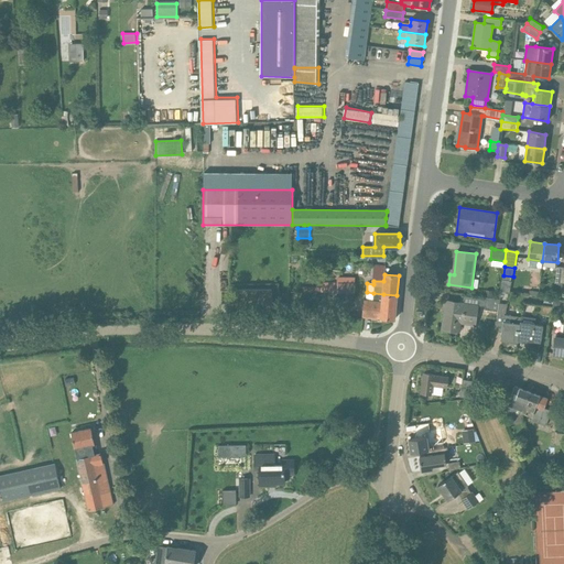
[(337,278),(337,283),(327,282),(317,282),(316,292),(355,293),(355,278),(337,278)]
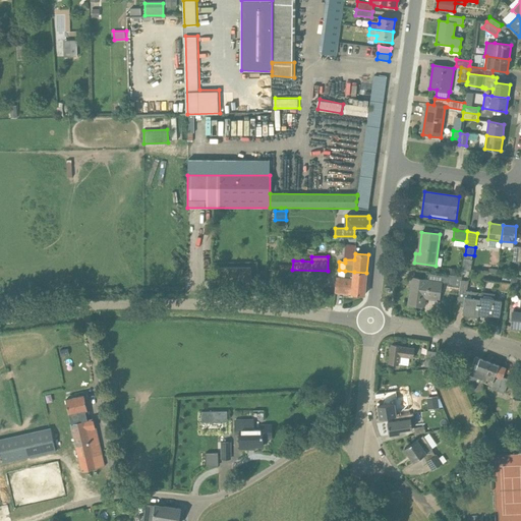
[(364,295),(366,273),(354,272),(345,271),(339,270),(337,292),(364,295)]
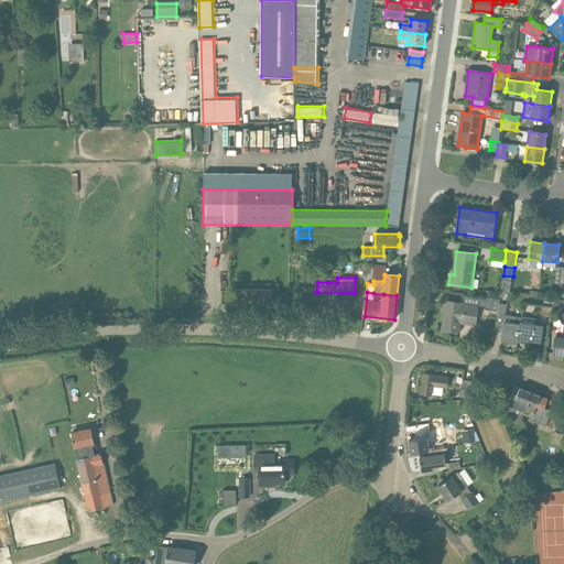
[(500,299),(487,297),(485,310),(498,311),(499,304),(500,299)]
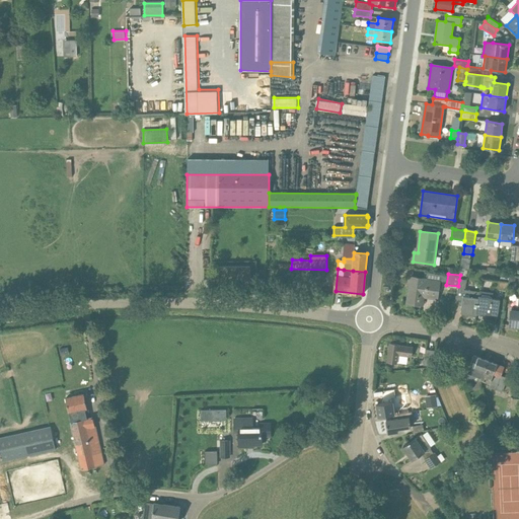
[(437,298),(440,282),(426,280),(426,279),(411,277),(408,303),(422,305),(423,296),(437,298)]
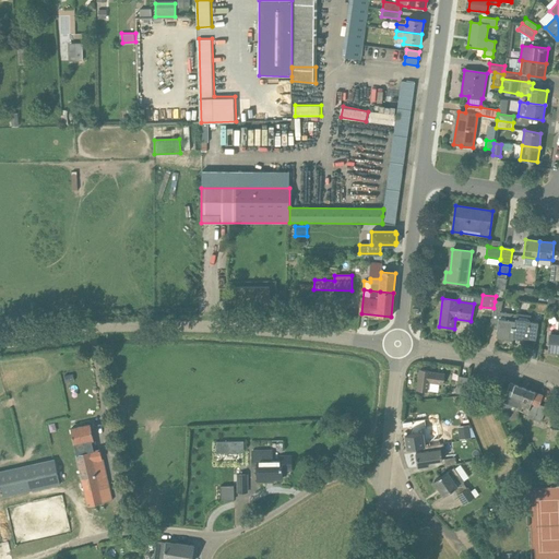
[(499,319),(498,330),(497,336),(513,339),(516,319),(516,314),(501,312),(502,302),(495,301),(494,308),(492,319),(499,319)]
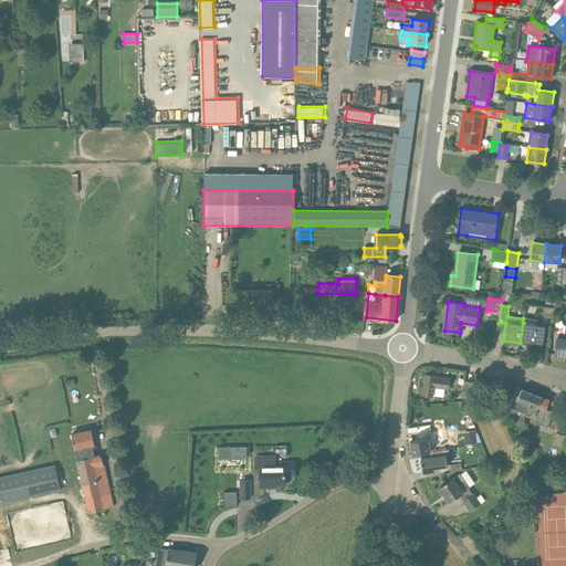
[(523,317),(523,318),(523,323),(520,343),(527,345),(527,349),(542,352),(545,327),(537,326),(538,320),(523,317)]
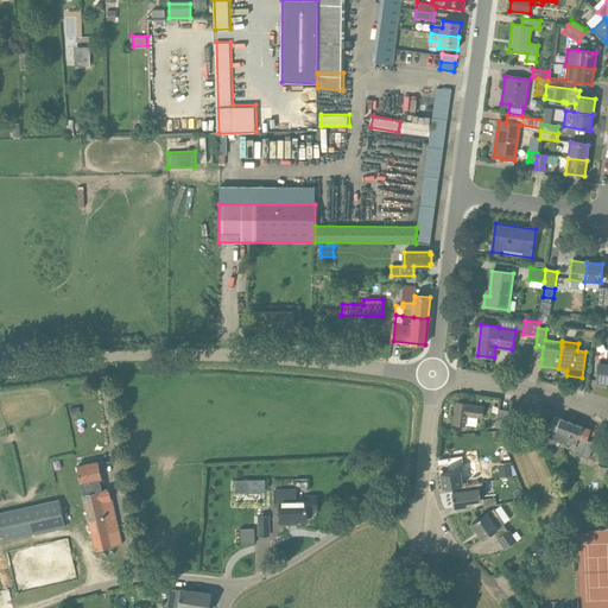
[(607,363),(599,363),(597,382),(607,382),(607,363)]
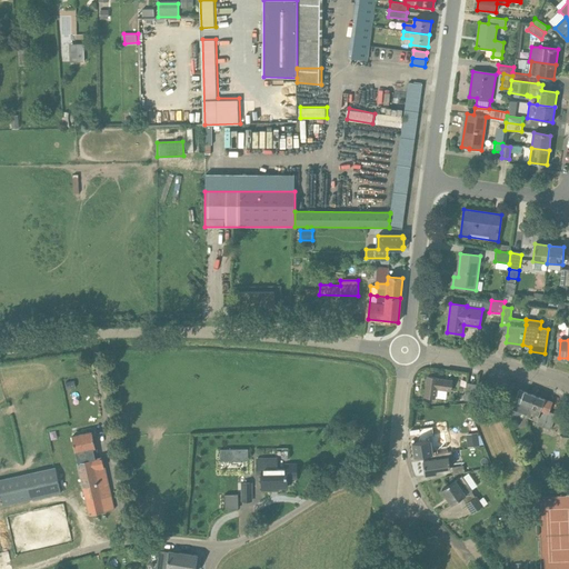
[(438,379),(438,377),(428,376),(425,397),(435,398),(436,390),(451,391),(452,381),(438,379)]
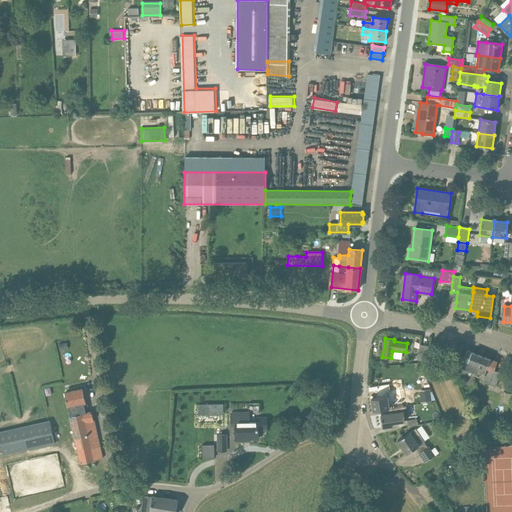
[(428,362),(429,346),(420,345),(418,361),(428,362)]
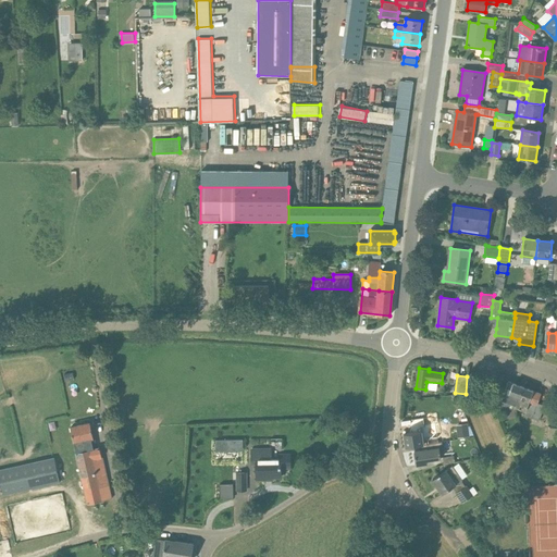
[(521,397),(524,387),(508,382),(504,394),(495,391),(492,405),(498,406),(499,405),(514,410),(515,407),(519,396),(521,397)]
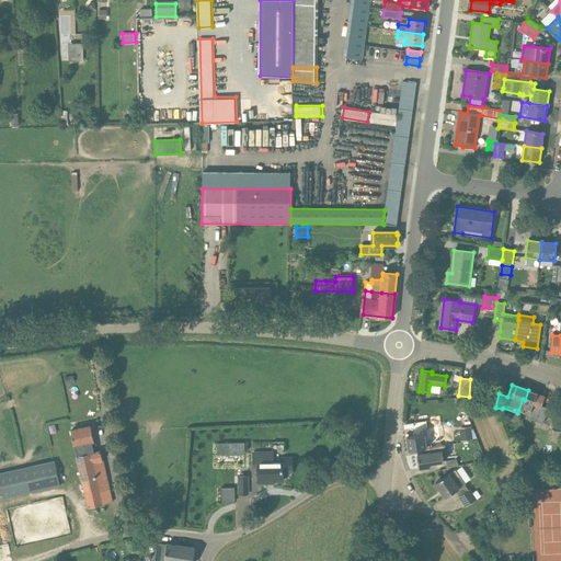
[(545,397),(528,390),(525,400),(523,399),(518,410),(529,414),(528,418),(542,424),(548,409),(541,405),(545,397)]
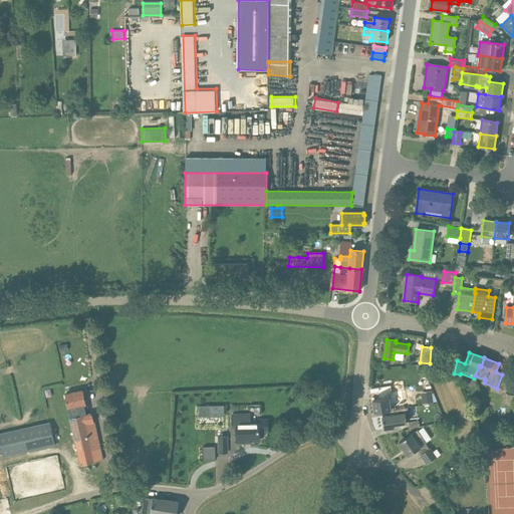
[(70,418),(85,415),(83,405),(85,405),(83,390),(65,395),(70,418)]
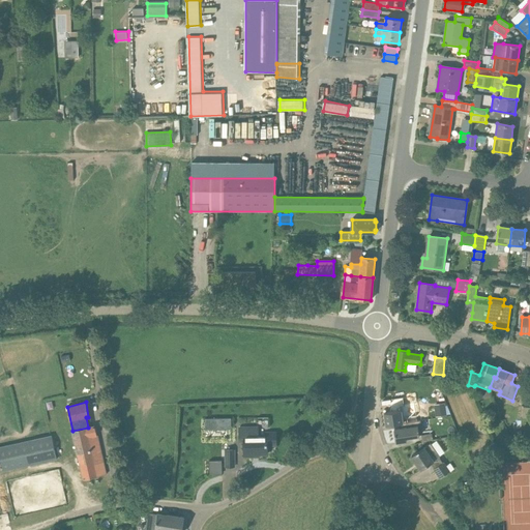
[(401,410),(384,413),(386,425),(403,422),(404,423),(417,421),(420,420),(420,417),(425,416),(423,405),(415,406),(416,414),(404,416),(405,417),(403,418),(401,410)]
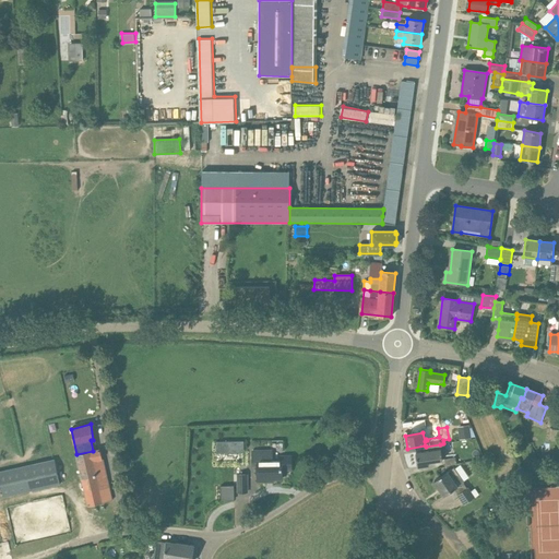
[(471,438),(470,427),(459,429),(460,440),(471,438)]
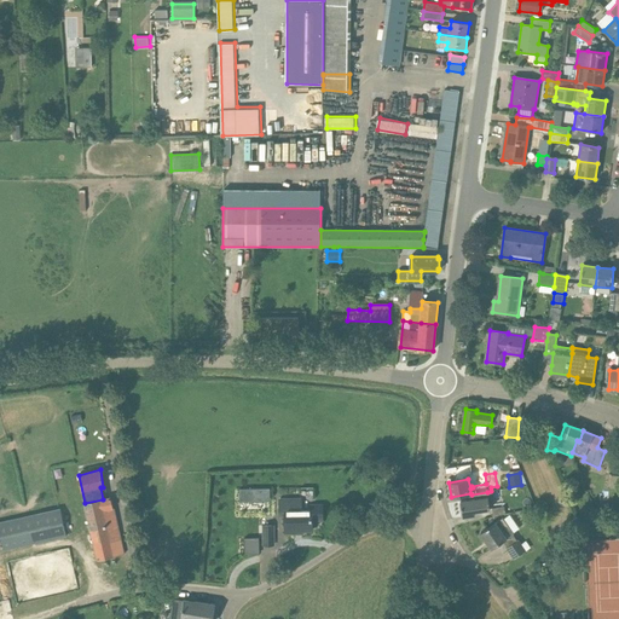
[(491,491),(487,492),(472,495),(472,499),(461,502),(463,518),(475,515),(474,512),(490,509),(489,501),(493,501),(491,491)]
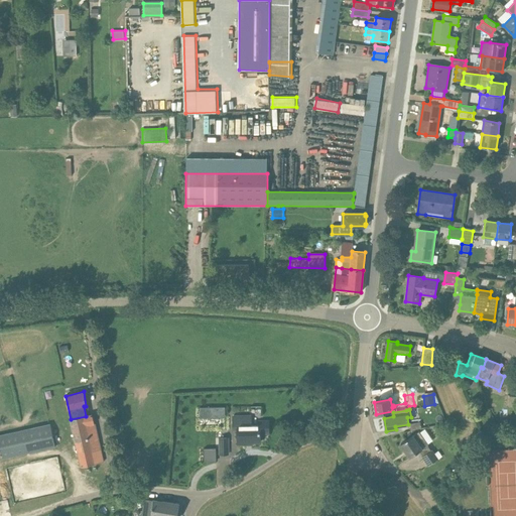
[(103,463),(93,414),(86,416),(71,419),(77,443),(82,468),(103,463)]
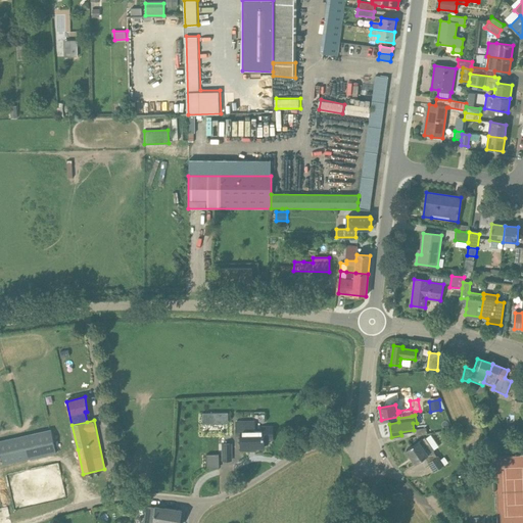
[(255,431),(254,421),(235,421),(236,436),(241,436),(241,450),(248,450),(248,447),(264,447),(264,440),(273,439),(273,426),(262,427),(262,431),(255,431)]
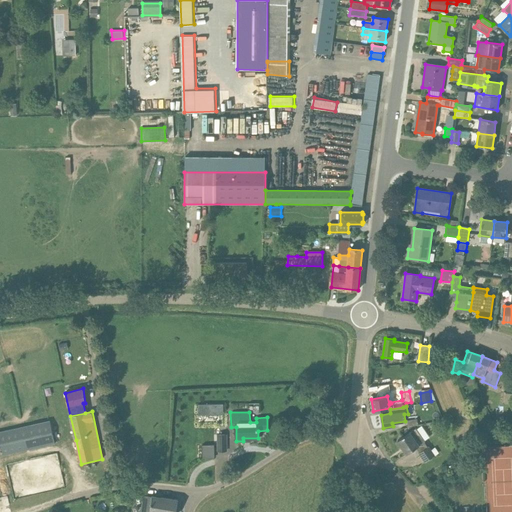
[(408,428),(418,425),(417,419),(407,421),(408,428)]
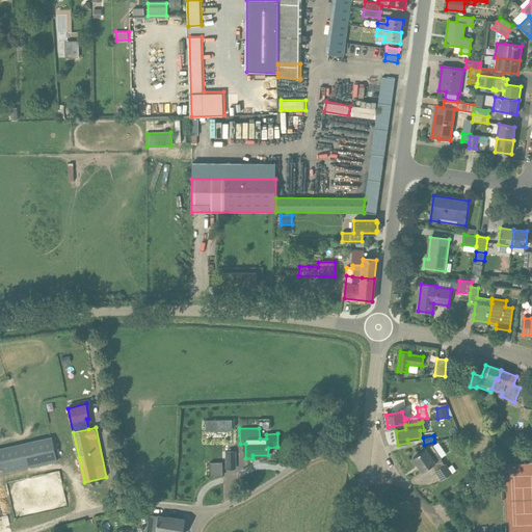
[(57,461),(51,437),(0,449),(0,460),(3,474),(57,461)]
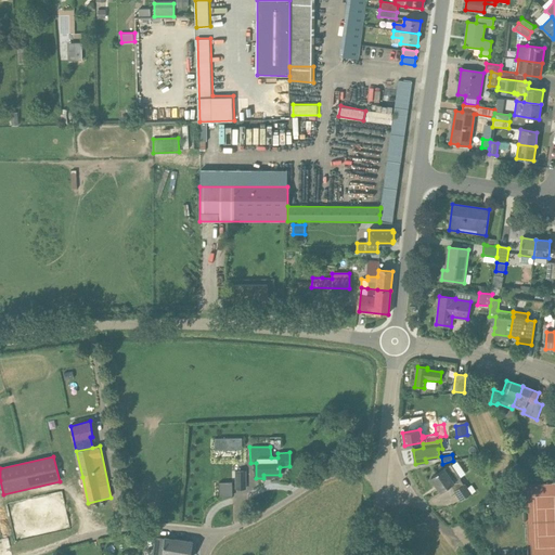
[(441,492),(461,478),(451,464),(430,478),(441,492)]
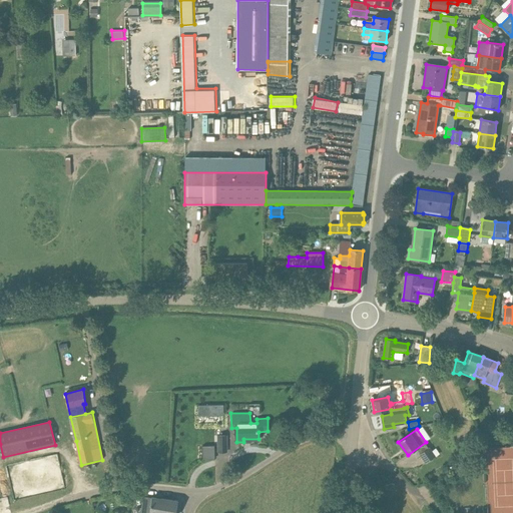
[(218,452),(226,452),(226,436),(218,436),(218,452)]
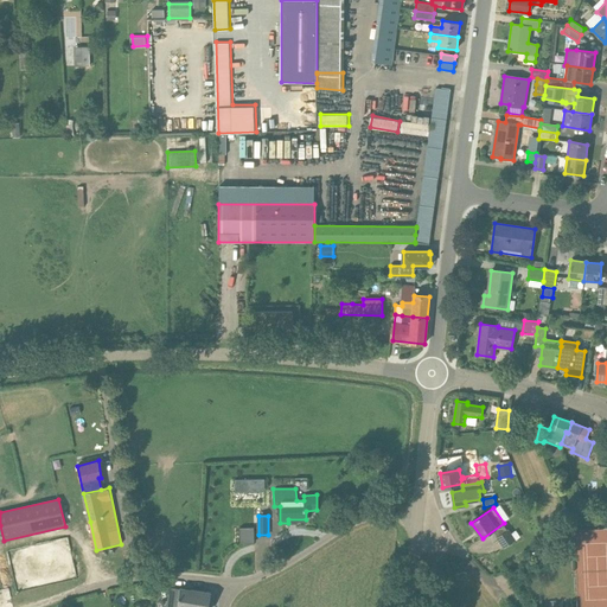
[(497,537),(504,548),(521,537),(516,530),(511,534),(508,529),(497,537)]
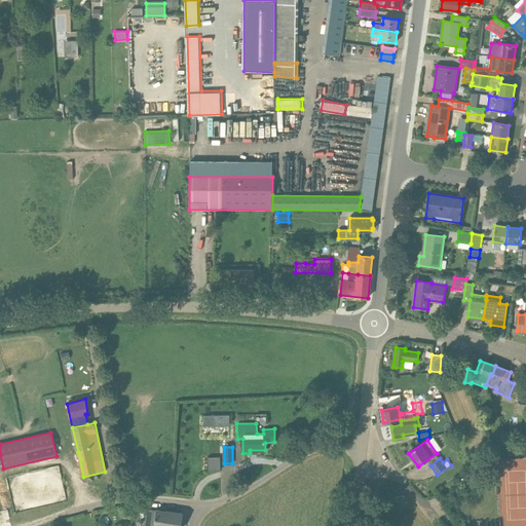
[(180,525),(182,514),(148,509),(146,525),(148,525),(180,525)]
